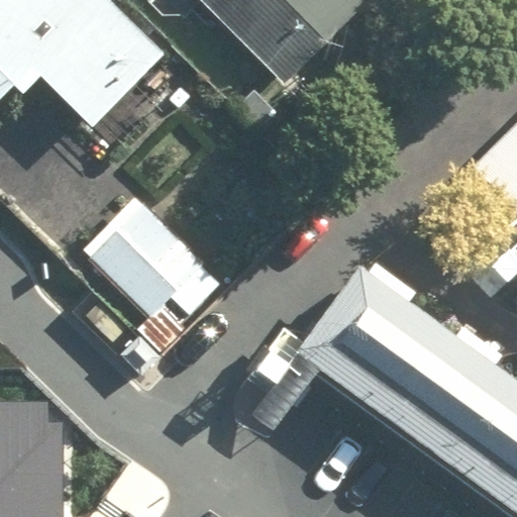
[(0,0),(0,97),(14,84),(24,94),(42,77),(95,128),(167,56),(110,0),(0,0)]
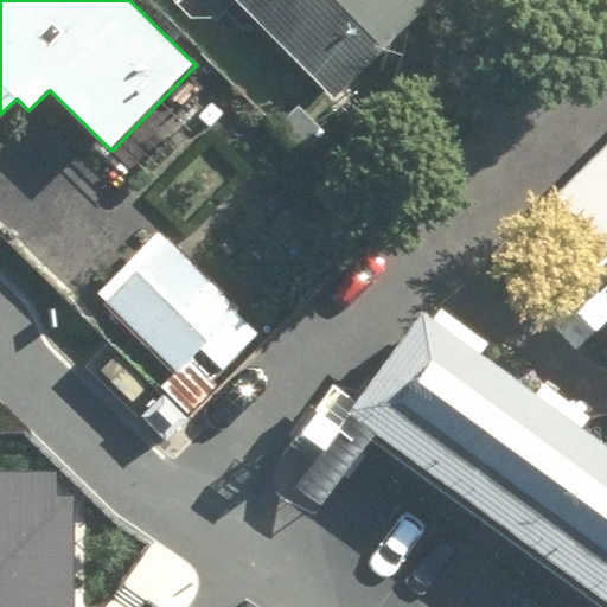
[(426,0),(237,0),(331,94),(426,0)]
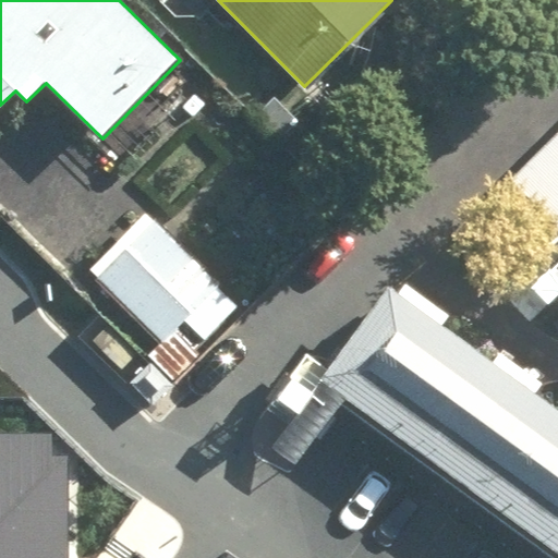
[(557,241),(557,128),(484,199),(535,253),(541,258),(543,256),(557,241)]
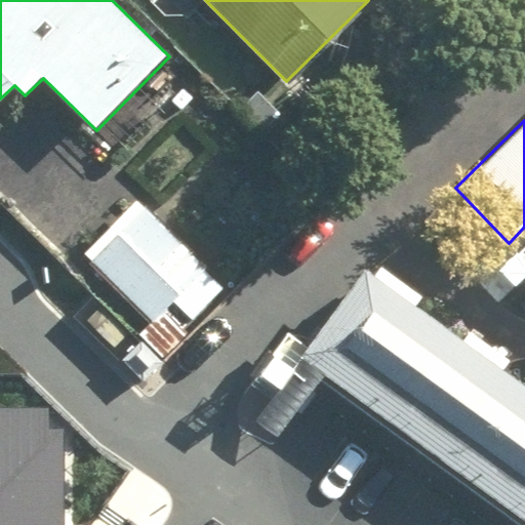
[(153,323),(205,271),(136,202),(83,254),(153,323)]
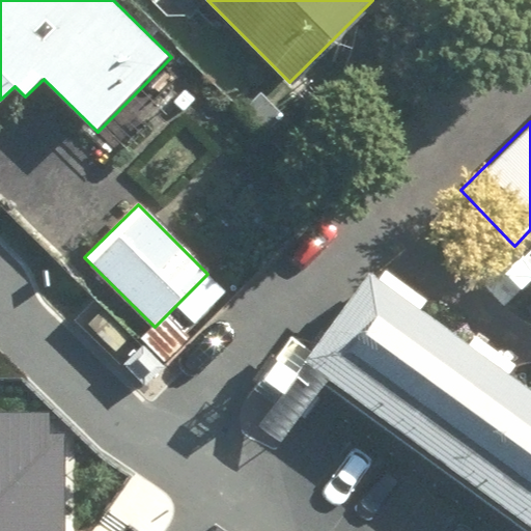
[(514,246),(509,241),(476,273),(505,303),(530,278),(530,245),(524,252),(516,244),(514,246)]
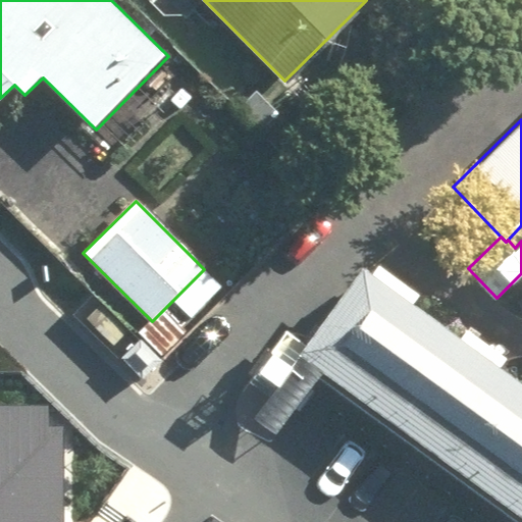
[(256,372),(277,387),(301,355),(323,371),(521,514),(521,384),(501,370),(509,359),(468,329),(460,341),(414,307),(421,297),(386,271),(379,266),(372,275),(367,271),(363,269),(307,346),(286,331),(256,372)]
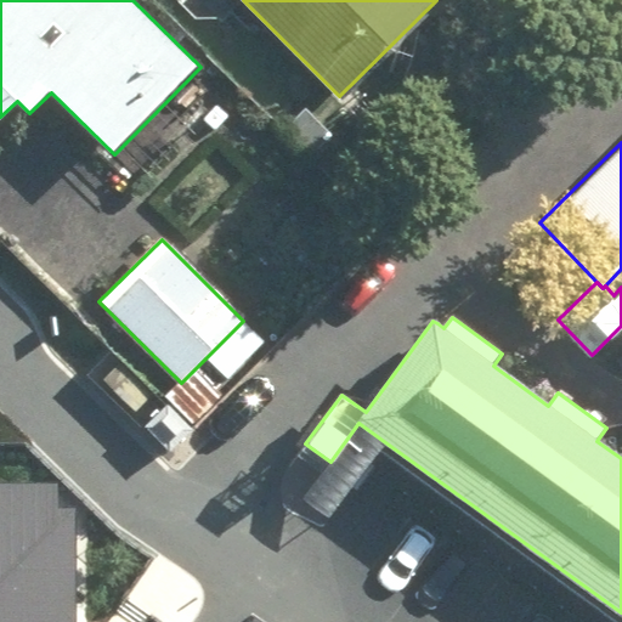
[(135,412),(154,393),(122,360),(102,379),(135,412)]
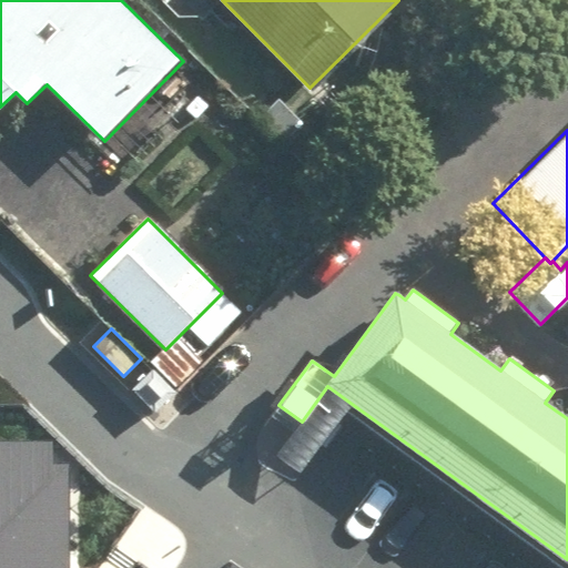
[(175,393),(152,371),(132,391),(154,412),(175,393)]
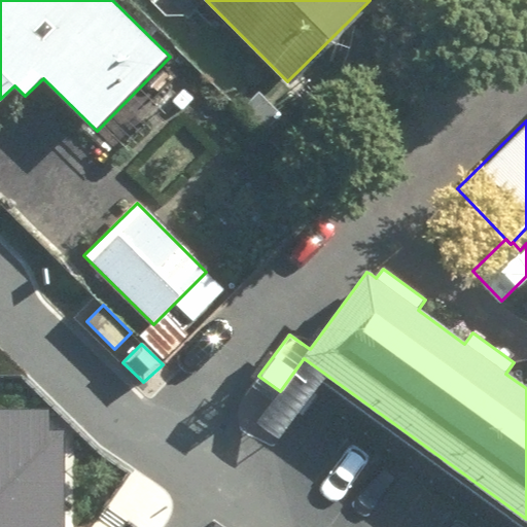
[(269,430),(280,437),(318,386),(322,380),(326,375),(304,358),(280,391),(257,422),(269,430)]
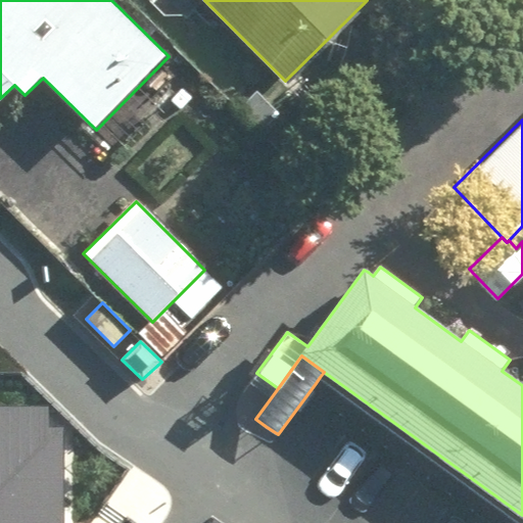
[(0,522),(65,522),(64,438),(64,430),(50,430),(50,425),(50,406),(0,406),(0,522)]
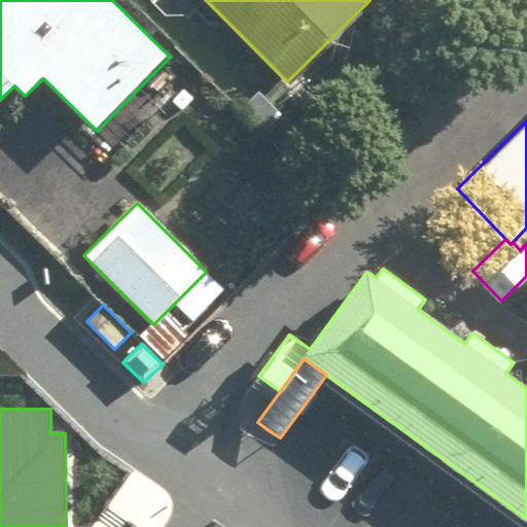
All buildings are outlined.
